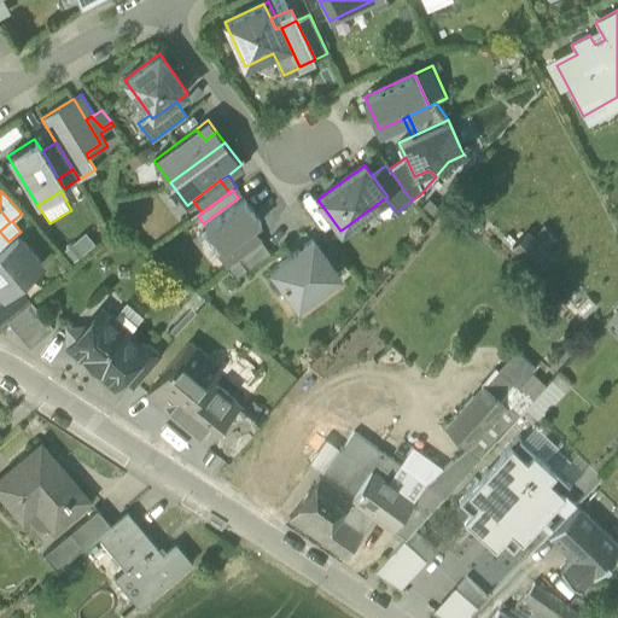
[(222,251),(252,229),(261,223),(244,200),(205,228),(222,251)]
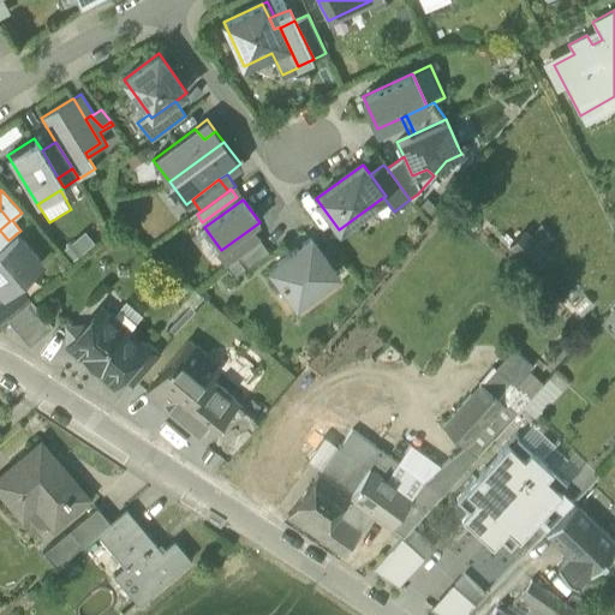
[(0,230),(10,221),(0,209),(0,230)]
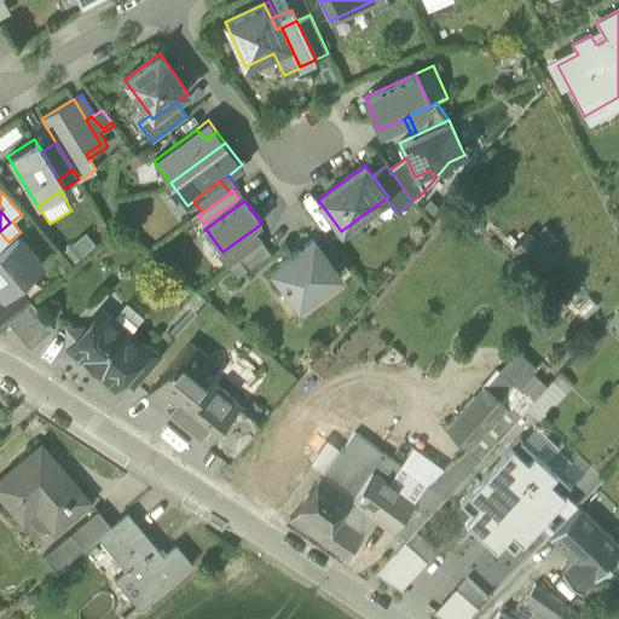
[(543,226),(534,236),(549,249),(559,238),(543,226)]
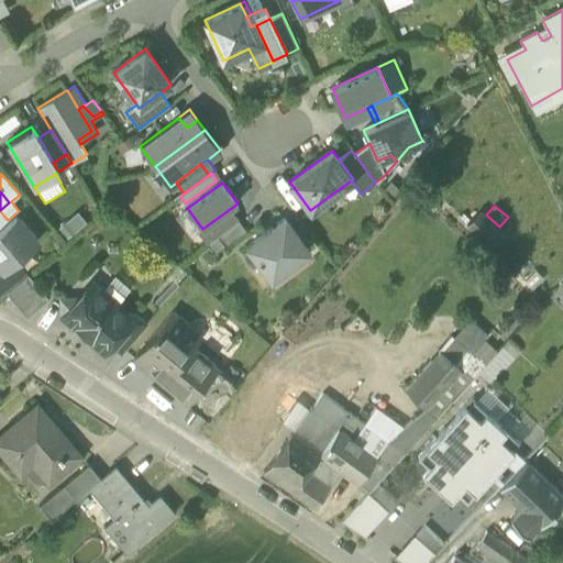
[(189,239),(198,232),(202,229),(187,208),(174,218),(189,239)]
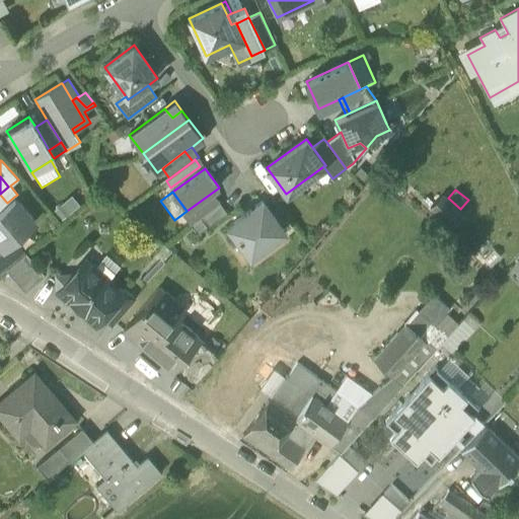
[(182,214),(191,225),(220,203),(212,193),(187,211),(182,214)]
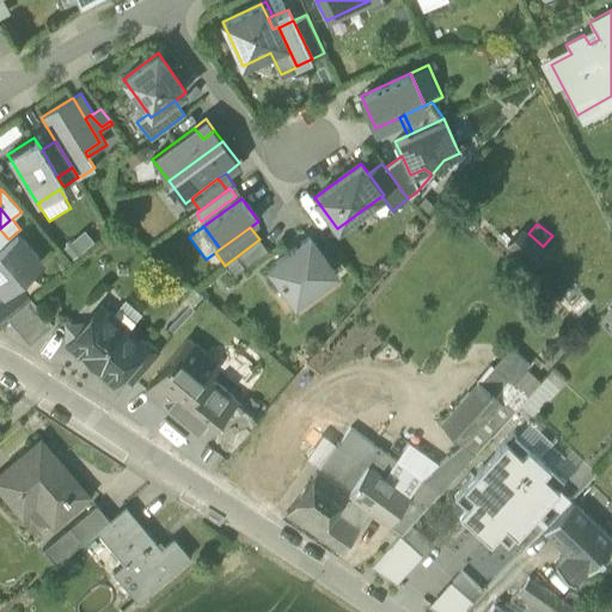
[(509,244),(534,265),(548,251),(543,246),(528,233),(522,228),(509,244)]
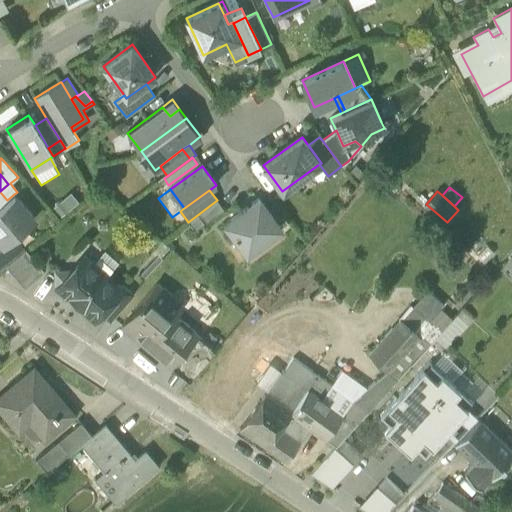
[(70,192),(51,209),(59,218),(78,202),(70,192)]
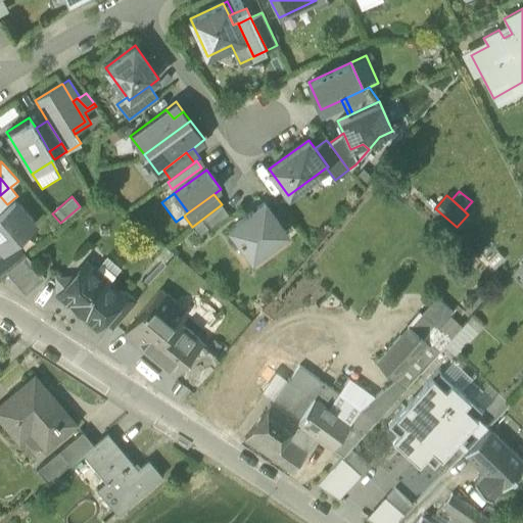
[(14,198),(7,204),(0,210),(0,244),(4,249),(14,241),(36,223),(14,198)]
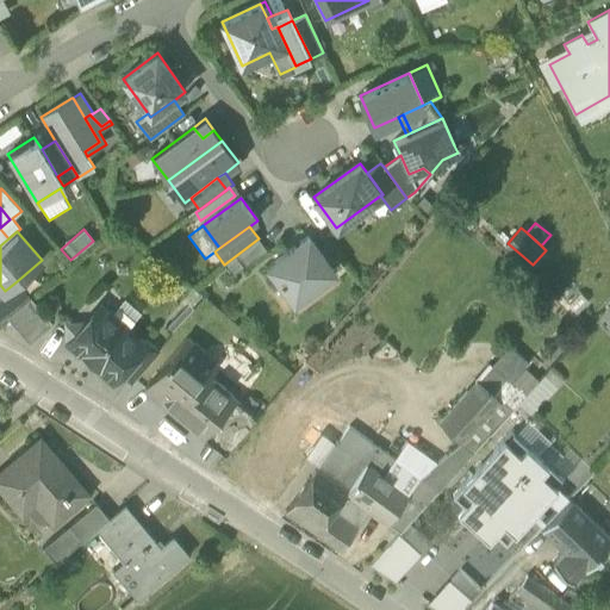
[(269,267),(294,300),(334,272),(309,237),(269,267)]
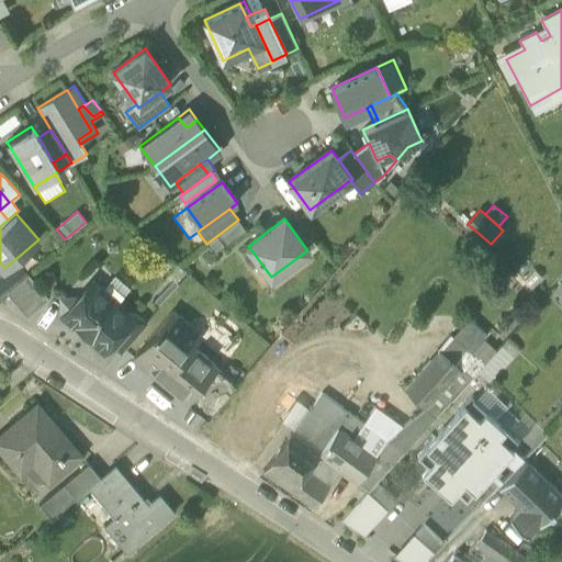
[(246,231),(238,220),(206,244),(214,254),(246,231)]
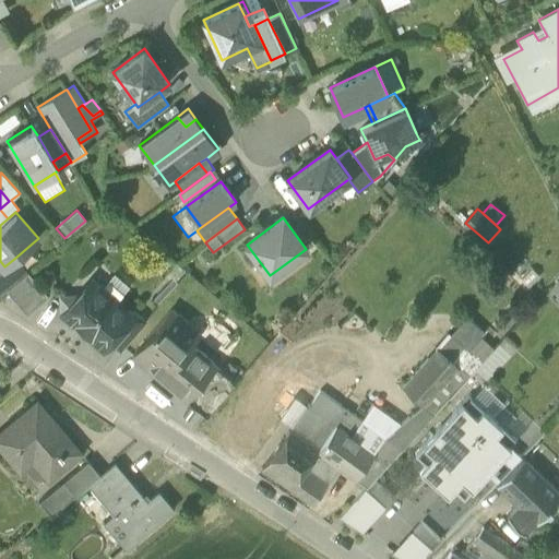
[(0,282),(0,277),(19,262),(15,258),(4,266),(0,270),(0,294),(1,295),(7,290),(0,282)]
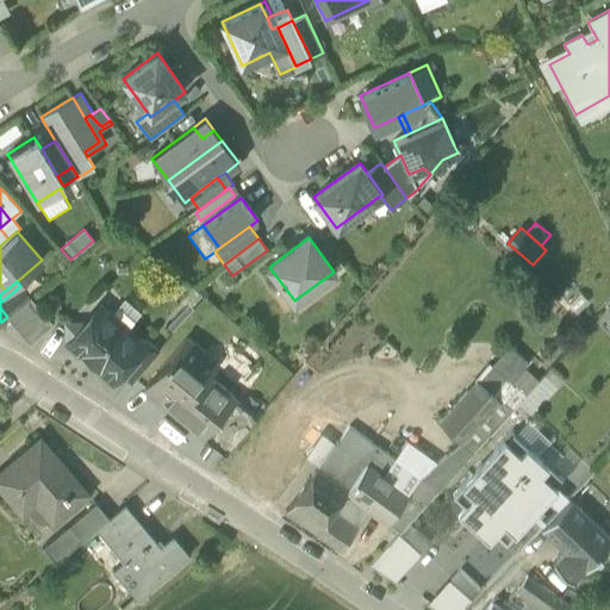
[(0,303),(0,307),(7,317),(30,297),(20,286),(0,303)]
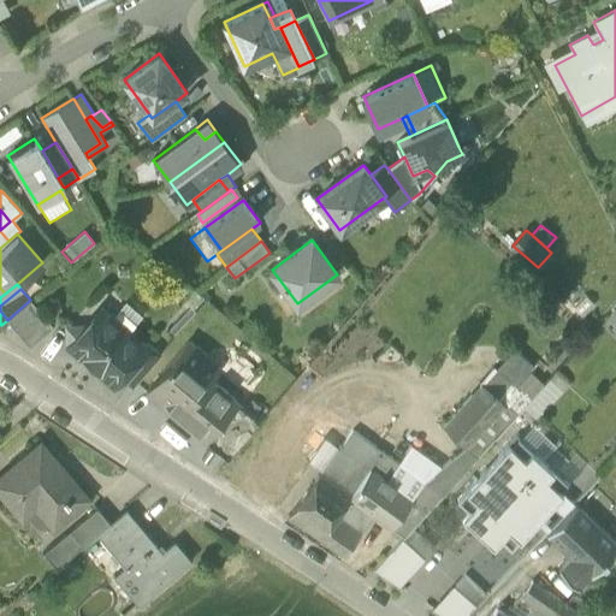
[(53,326),(30,300),(7,320),(30,347),(53,326)]
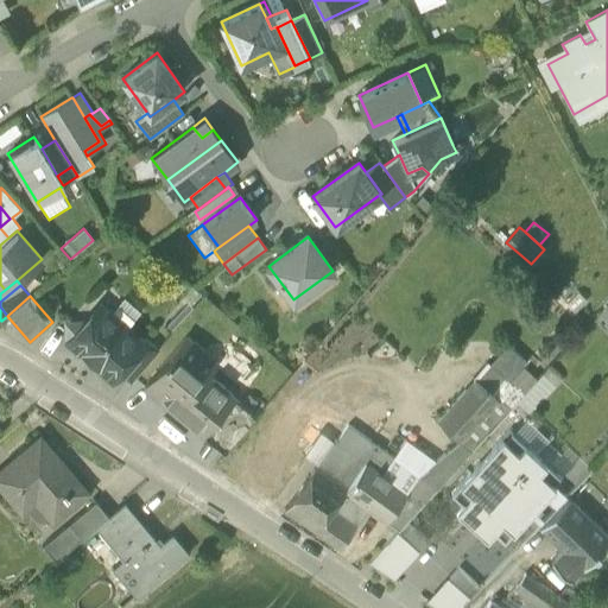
[(109,314),(128,329),(143,311),(125,296),(109,314)]
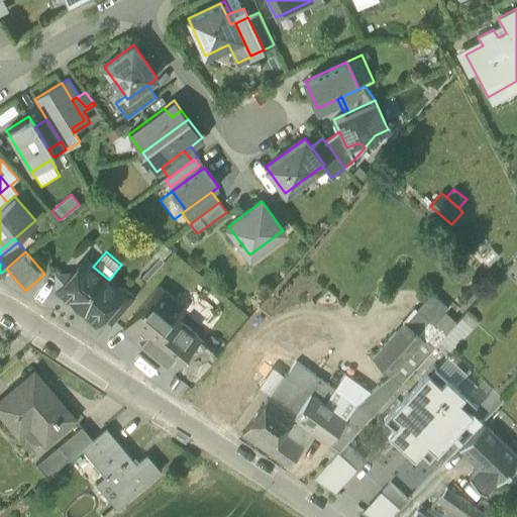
[(59,291),(95,322),(101,315),(122,291),(120,290),(109,280),(93,267),(85,260),(72,275),(58,276),(59,291)]
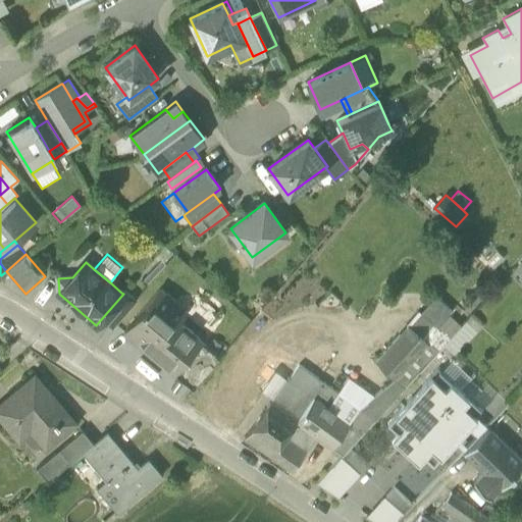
[(140,344),(174,372),(200,341),(175,320),(173,322),(166,316),(167,314),(176,303),(158,289),(125,327),(123,330),(125,332),(128,329),(142,342),(140,344)]
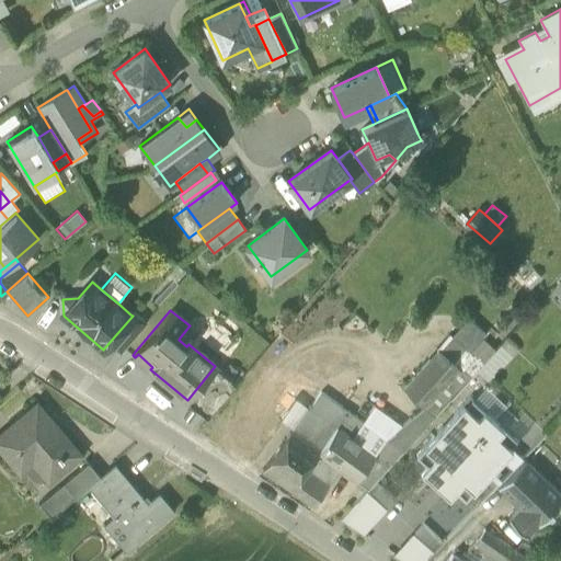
[(110,342),(121,351),(146,321),(134,311),(130,315),(133,316),(110,342)]
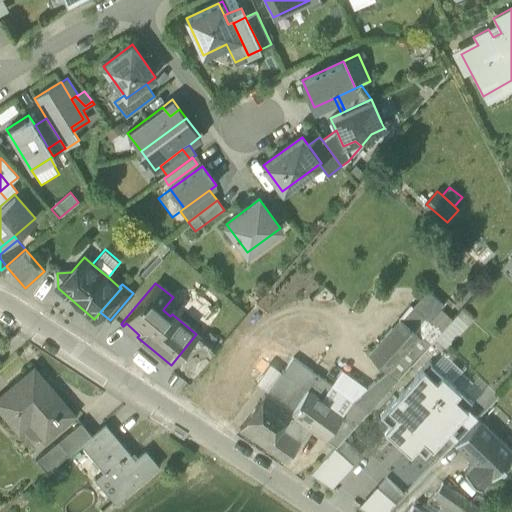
[(419,336),(387,371),(396,379),(452,318),(422,291),(399,317),(400,318),(419,336)]
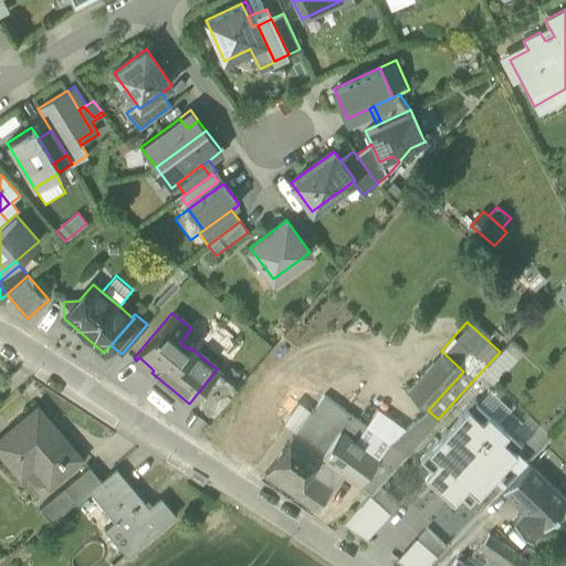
[(188,349),(190,347),(181,341),(180,343),(188,349)]
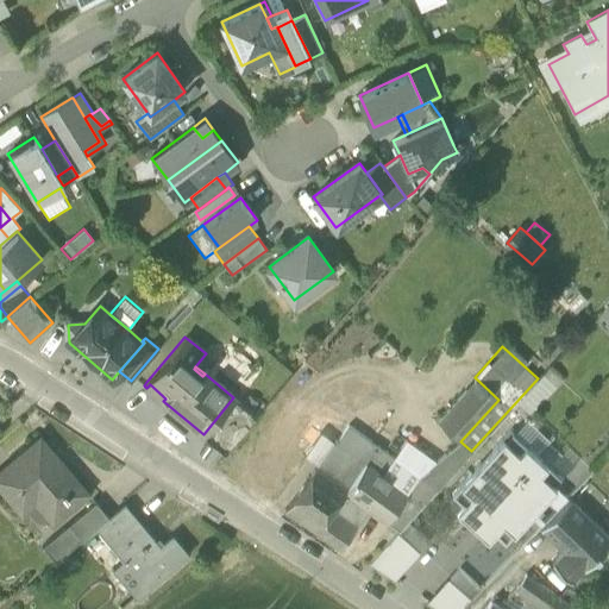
[(438,421),(460,441),(498,400),(476,378),(438,421)]
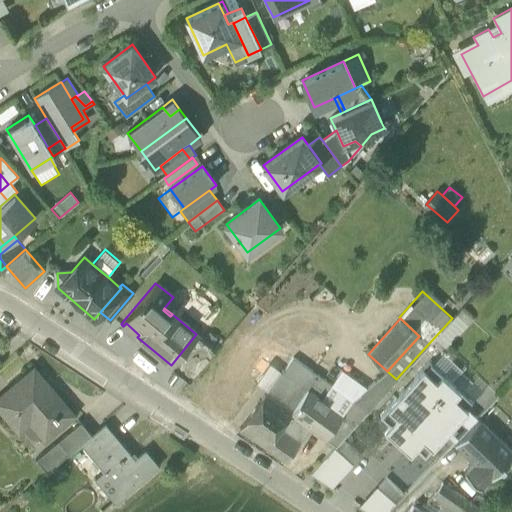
[(123,326),(137,337),(139,335),(126,323),(123,326)]
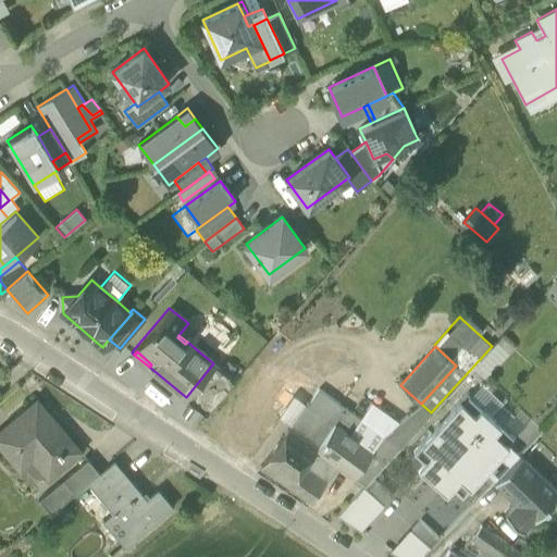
[(186,397),(206,415),(235,381),(213,363),(186,397)]
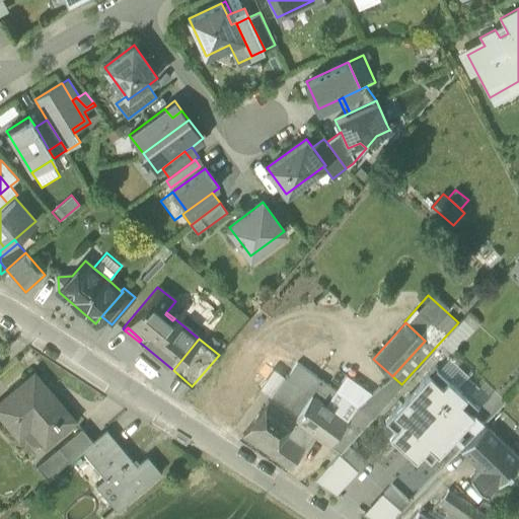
[(253,366),(266,376),(272,368),(256,356),(250,363),(253,366)]
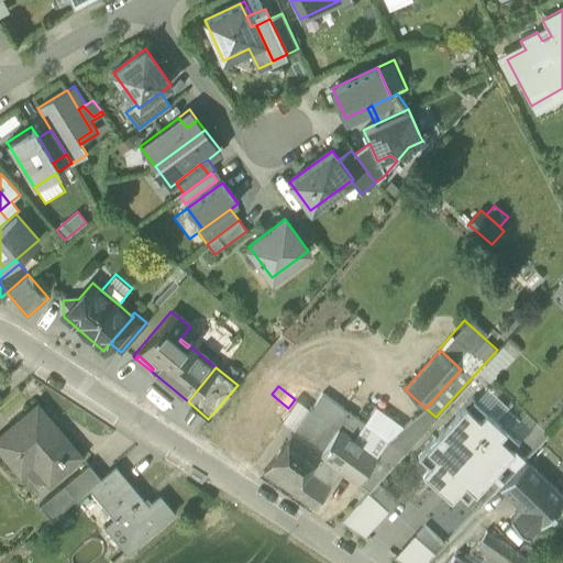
[(487,387),(474,401),(496,420),(508,406),(487,387)]
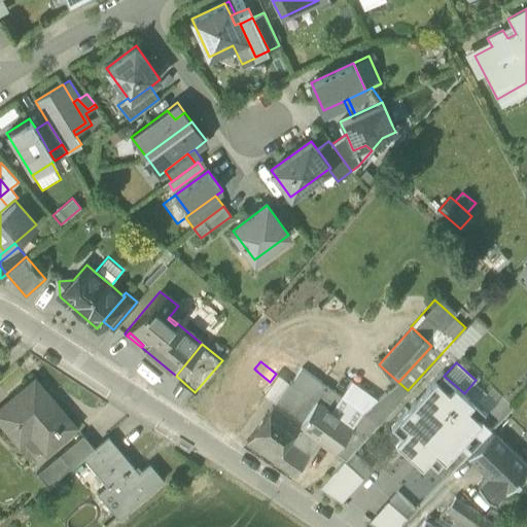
[(275,400),(291,412),(304,393),(315,401),(351,426),(362,411),(340,395),(302,367),(291,382),(290,381),(289,383),(288,382),(288,383),(275,400)]
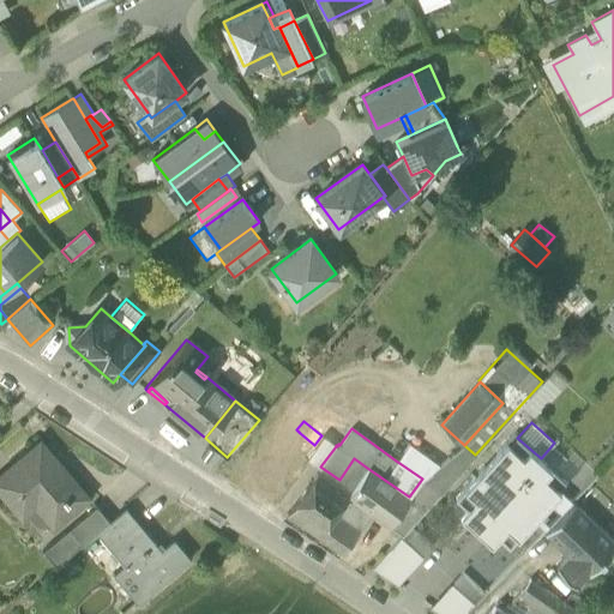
[(321,435),(314,445),(300,433),(286,452),(281,457),(296,470),(307,457),(320,467),(336,446),(321,435)]
